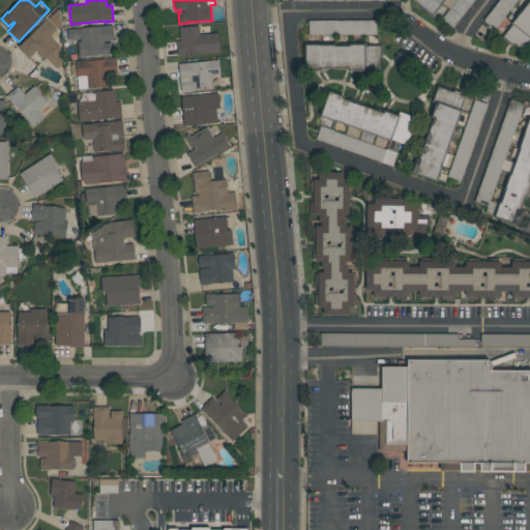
[(445,0),(416,0),(414,3),(434,17),(445,0)]
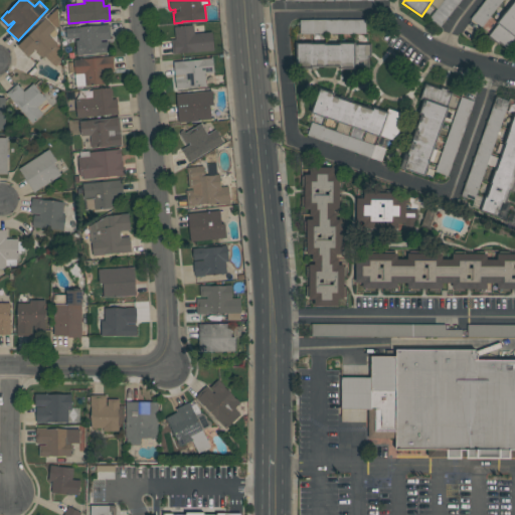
[(461,0),(443,0),(428,19),(440,27),(461,0)]
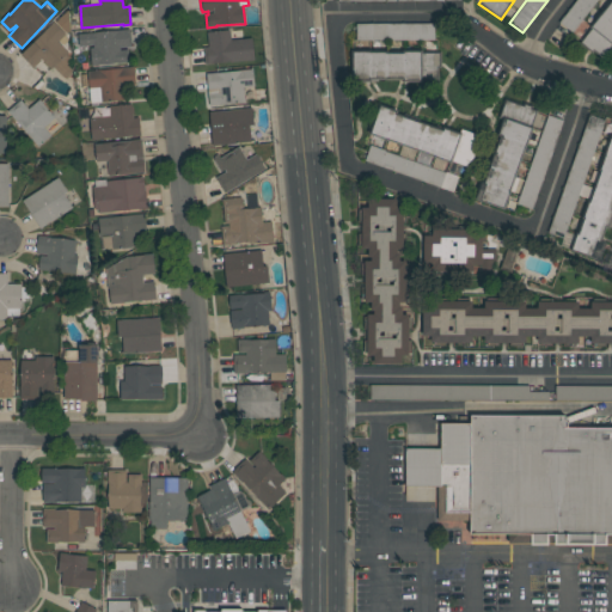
[(597,0),(575,0),(558,23),(571,34),(597,0)]
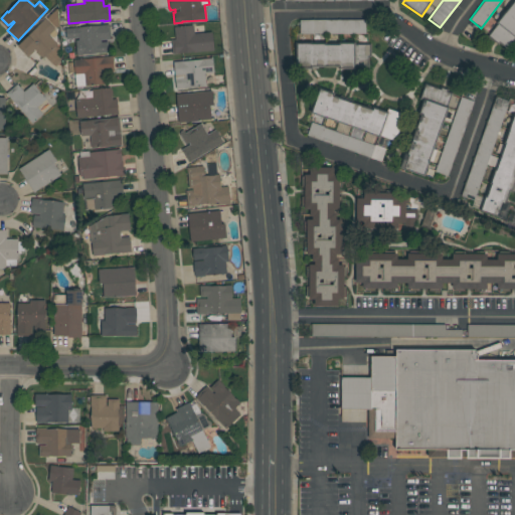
[(514,40),(514,0),(488,36),(507,51),(514,40)]
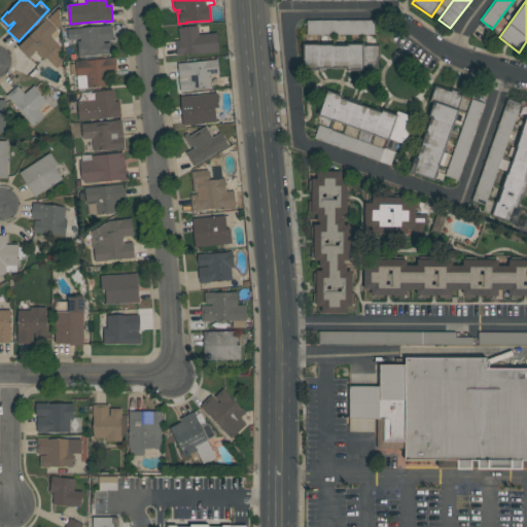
[(50,36),(60,45),(58,47),(62,51),(63,63),(58,69),(46,58),(44,61),(36,51),(30,59),(19,47),(46,19),(57,30),(50,36)]
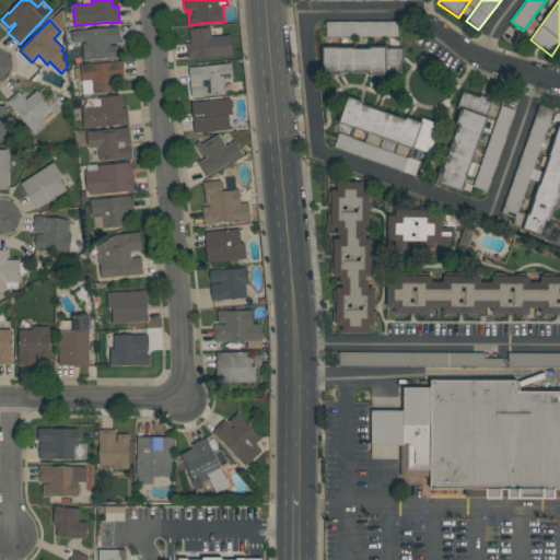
[(397,36),(397,22),(325,22),(325,36),(397,36)]
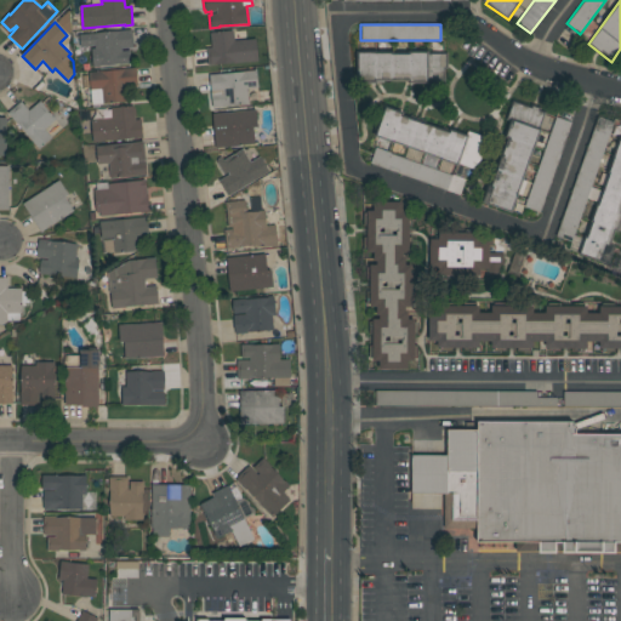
[(132,29),(135,47),(121,49),(121,52),(130,51),(131,63),(93,67),(91,50),(96,49),(96,45),(81,47),(80,35),(132,29)]
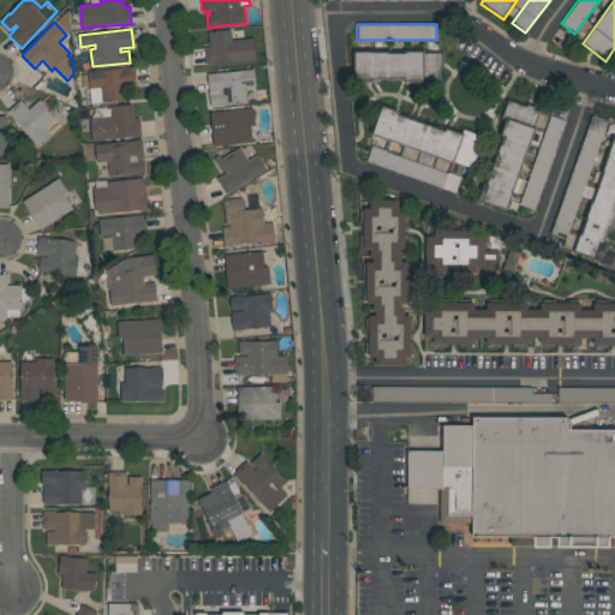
[(207,65),(206,48),(210,47),(209,33),(232,30),(233,41),(254,39),(256,60),(207,65)]
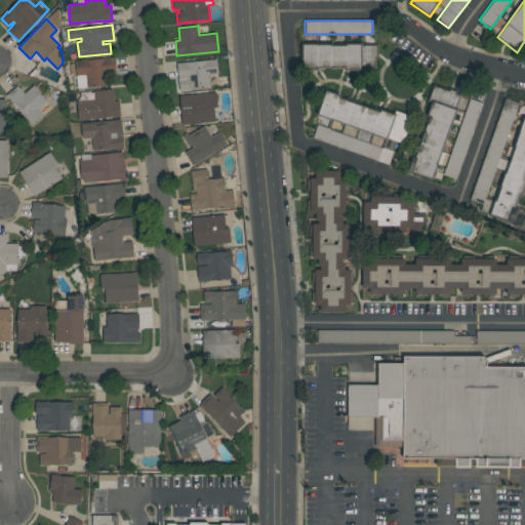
[(375,69),(375,45),(301,45),(301,69),(375,69)]
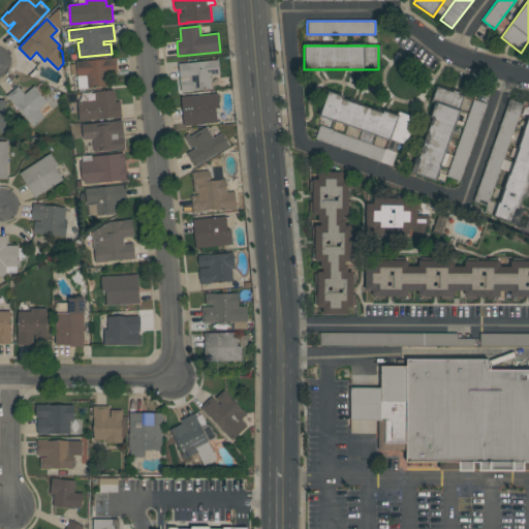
[(116,58),(118,72),(110,73),(111,86),(79,90),(75,62),(116,58)]
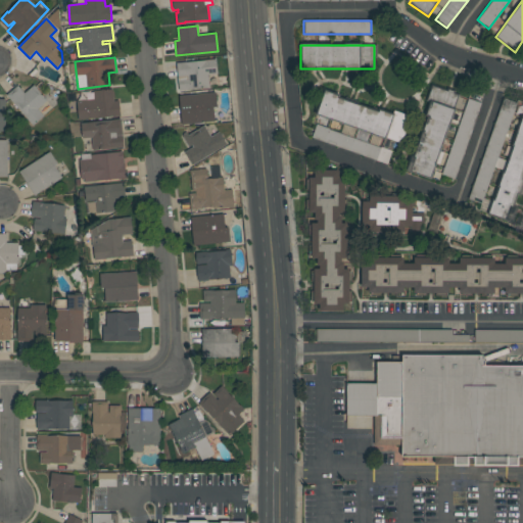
[(217,59),(218,74),(208,75),(209,88),(179,91),(177,63),(217,59)]
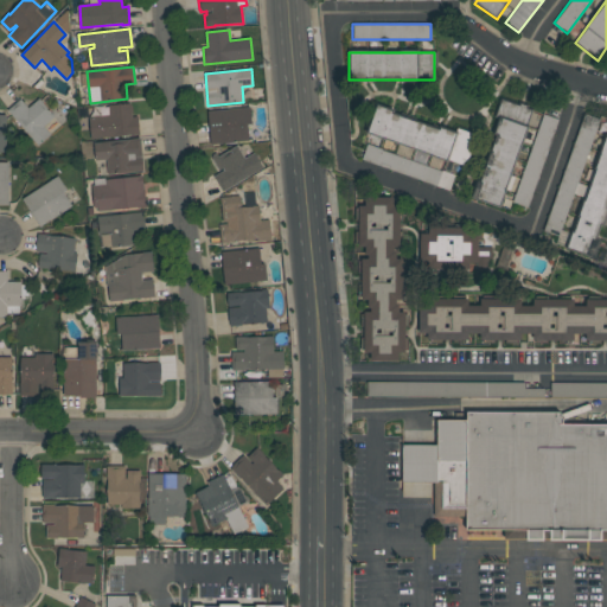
[(8,110),(21,100),(29,108),(39,98),(56,116),(44,127),(51,135),(38,146),(8,110)]
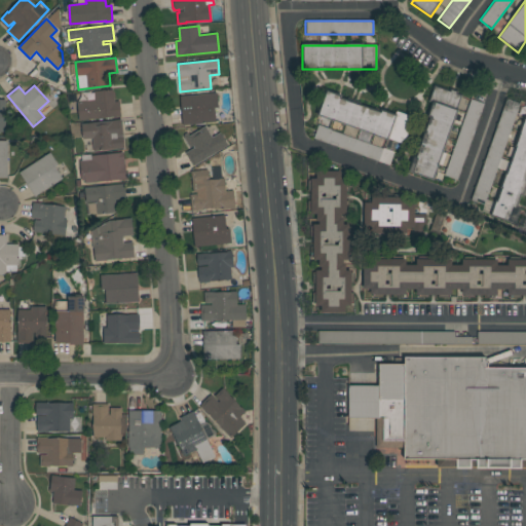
[(433,180),(460,95),(436,86),(408,172),(433,180)]
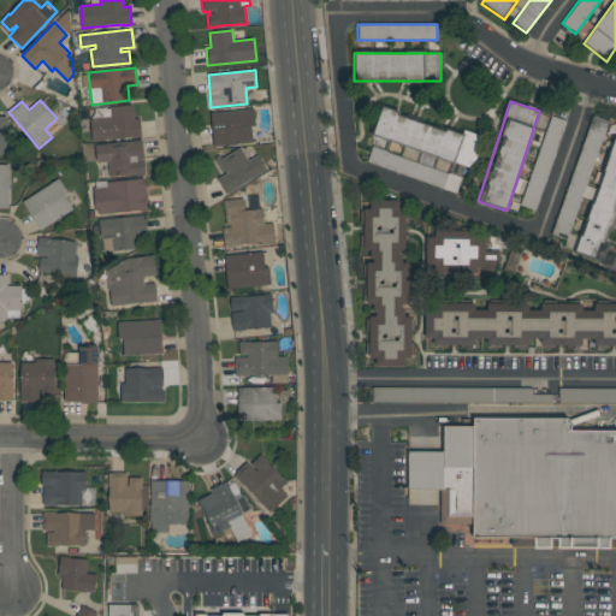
[(93,142),(90,118),(111,117),(111,107),(132,105),(134,108),(135,107),(135,114),(134,114),(135,119),(141,118),(142,136),(93,142)]
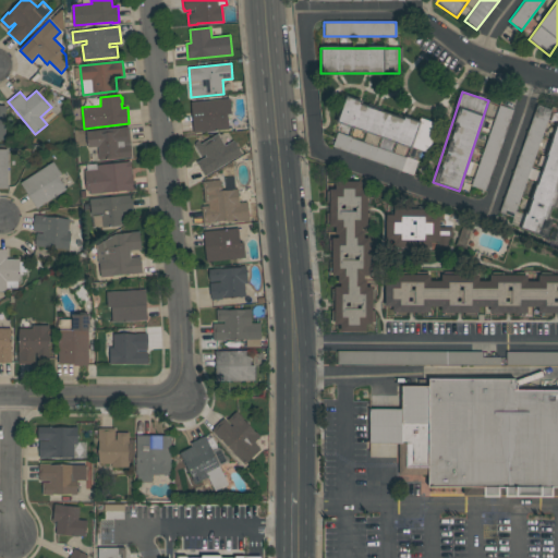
[(230,99),(232,113),(231,113),(232,128),(229,129),(229,130),(194,133),(192,102),(230,99)]
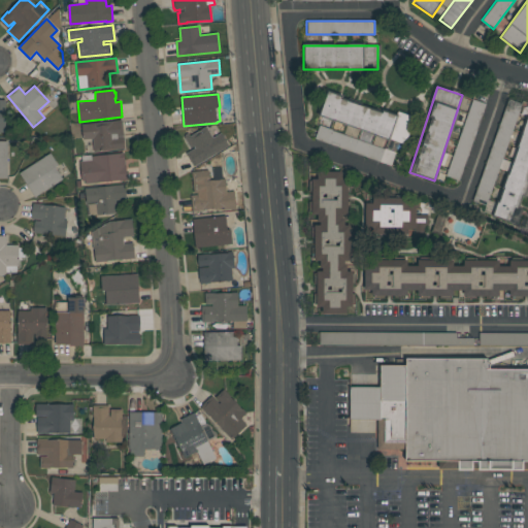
[(396,165),(409,116),(398,112),(397,116),(326,95),(320,118),(361,129),(358,138),(318,127),(314,142),(396,165)]
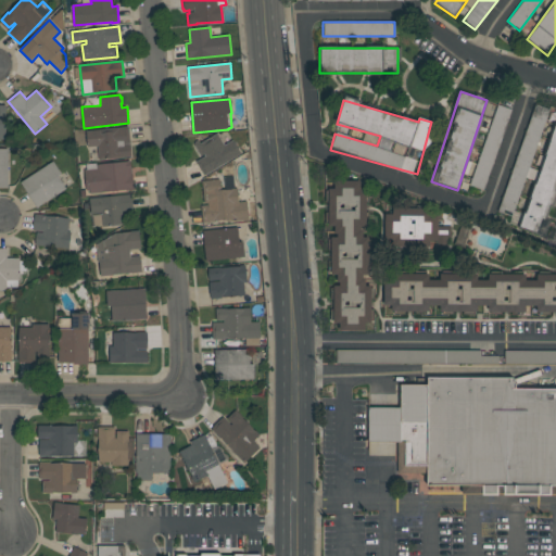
[(509,110),(495,105),(470,186),(484,191),(509,110)]
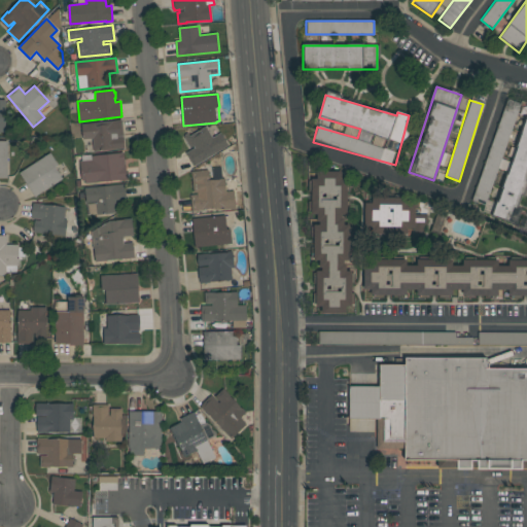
[(502,160),(518,107),(503,103),(472,201),(486,205),(484,213),(491,215),(495,202),(487,200),(497,169),(507,172),(510,163),(502,160)]
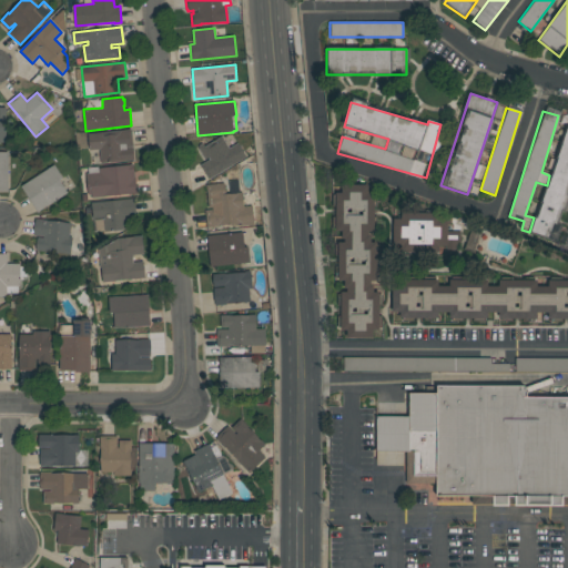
[(533,234),(556,242),(560,225),(567,199),(567,129),(565,128),(533,234)]
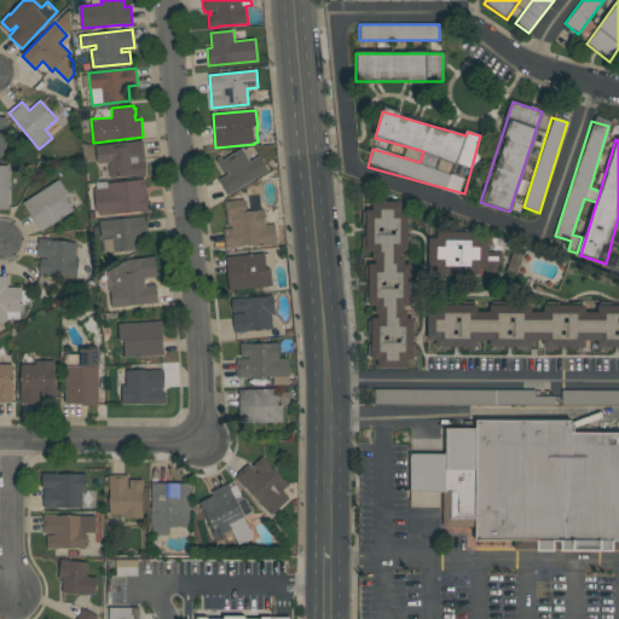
[(144,142),(146,160),(138,160),(138,161),(145,161),(146,174),(110,178),(109,162),(98,163),(96,146),(144,142)]
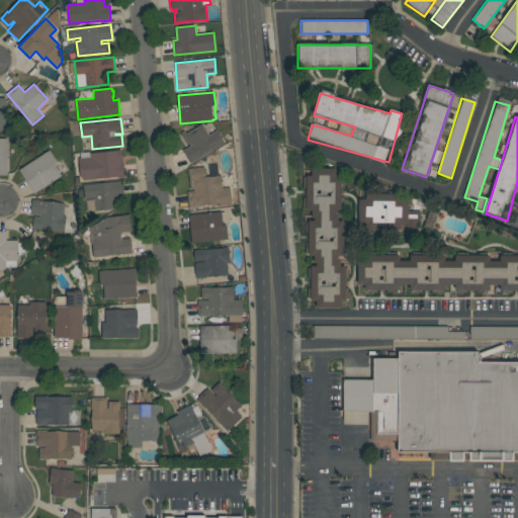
[(190,163),(183,151),(191,146),(190,144),(187,146),(182,137),(181,135),(182,133),(185,131),(186,134),(202,124),(208,136),(218,131),(225,143),(190,163)]
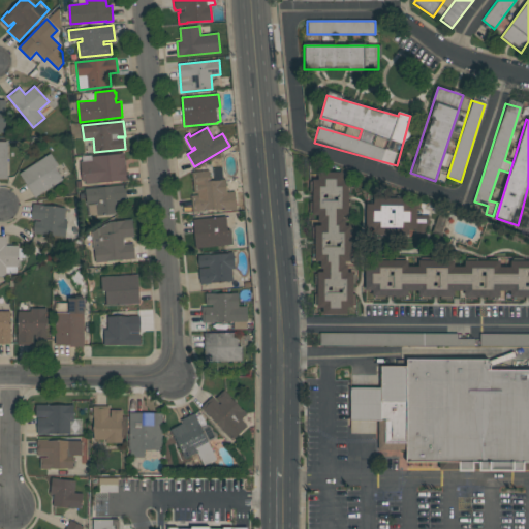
[(51,153),(58,165),(56,167),(63,180),(35,197),(20,174),(51,153)]
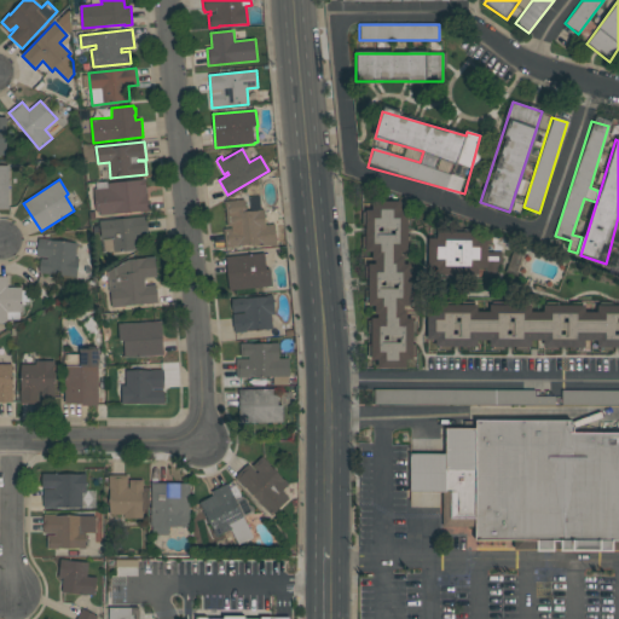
[(97,213),(94,189),(97,189),(96,183),(108,181),(108,184),(143,180),(143,179),(145,179),(146,187),(149,210),(100,217),(100,213),(97,213)]
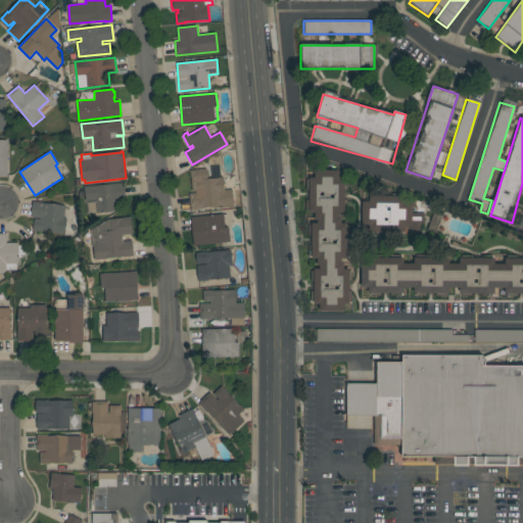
[(233,207),(222,208),(221,205),(190,209),(188,194),(192,193),(189,170),(206,168),(208,179),(223,177),(224,190),(231,190),(233,207)]
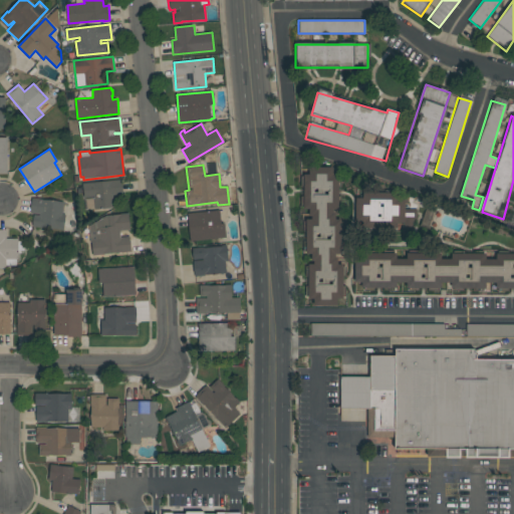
[(302,169),(306,255),(311,254),(312,264),(308,264),(310,307),(337,306),(336,300),(344,300),(342,264),(337,264),(336,255),(341,255),(339,219),(334,220),(333,210),(339,209),(337,176),(332,176),(332,168),(302,169)]
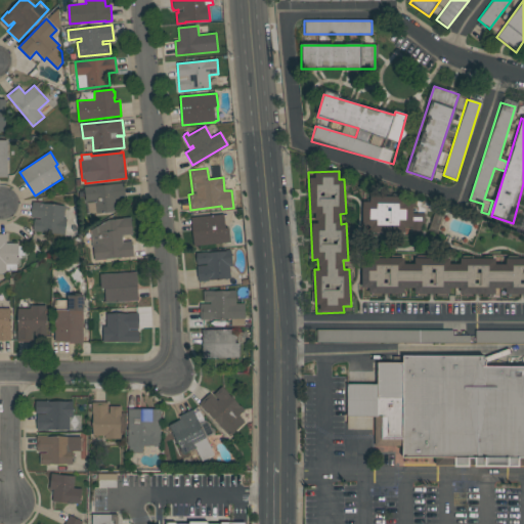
[(124,183),(126,198),(116,199),(117,211),(96,213),(96,212),(90,213),(89,202),(95,201),(85,202),(84,187),(124,183)]
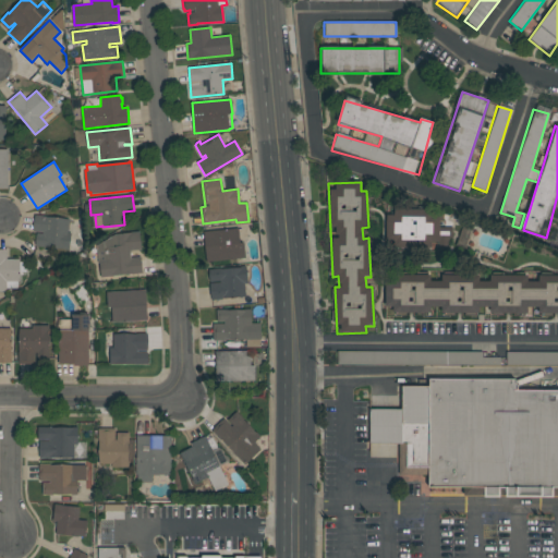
[(450,251),(450,228),(440,227),(440,221),(424,220),(424,211),(386,210),(385,239),(395,239),(395,249),(450,251)]
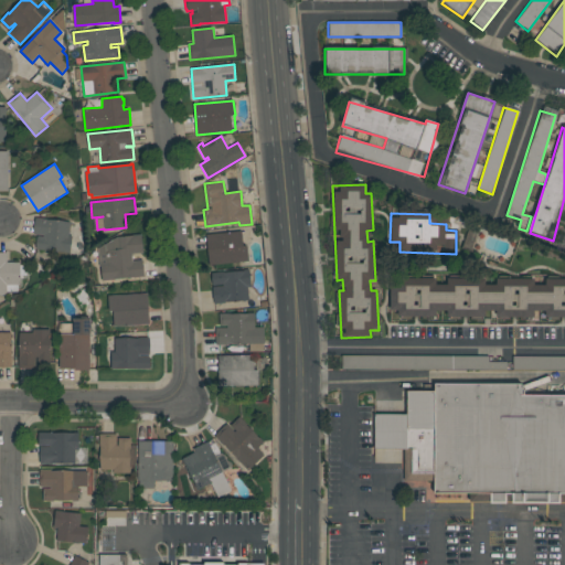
[(71,222),(68,236),(73,236),(71,253),(36,249),(38,236),(43,236),(43,235),(33,234),(35,217),(71,222)]
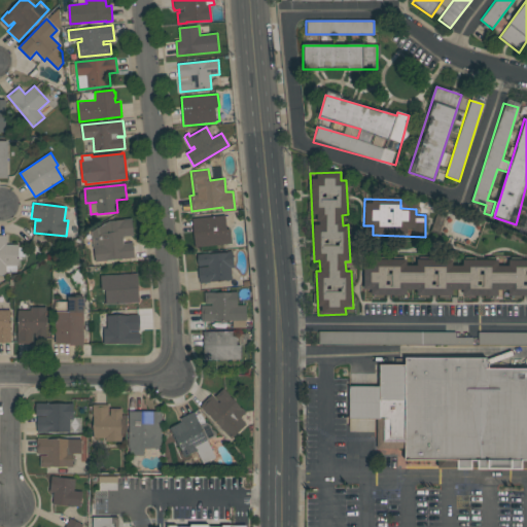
[(224,215),(226,230),(230,230),(232,244),(195,247),(191,219),(224,215)]
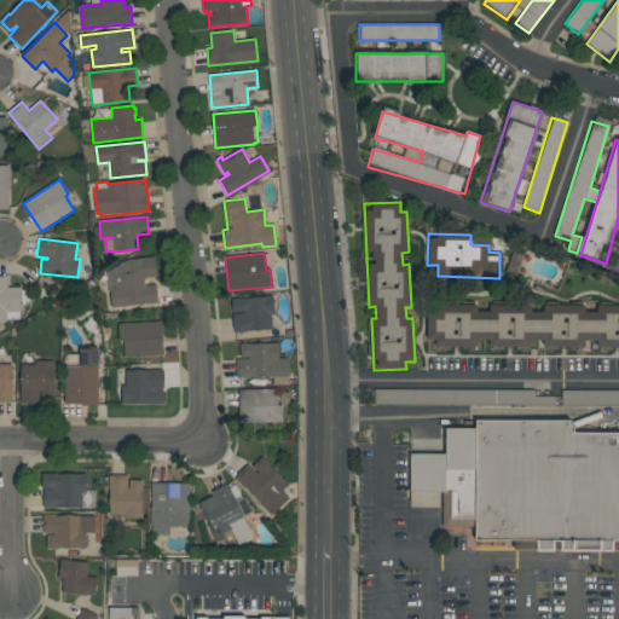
[(144,278),(145,287),(155,285),(157,304),(111,308),(106,272),(127,260),(154,256),(156,277),(144,278)]
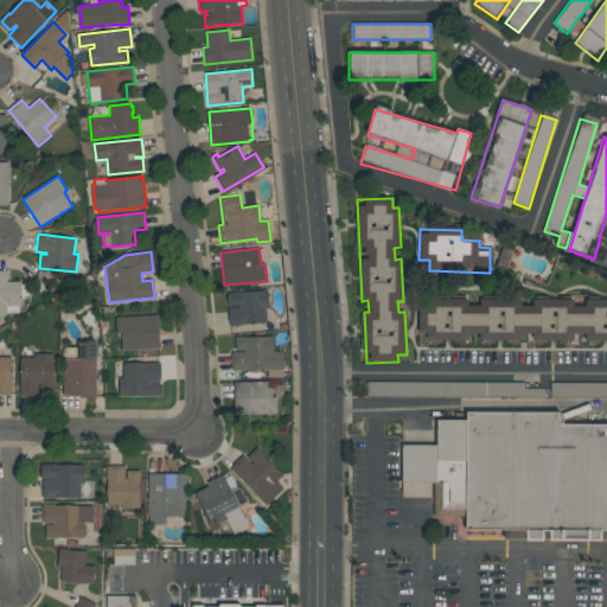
[(0,272),(7,272),(7,282),(21,282),(21,285),(29,285),(29,296),(21,296),(23,306),(19,306),(19,313),(7,313),(7,317),(0,317),(0,272)]
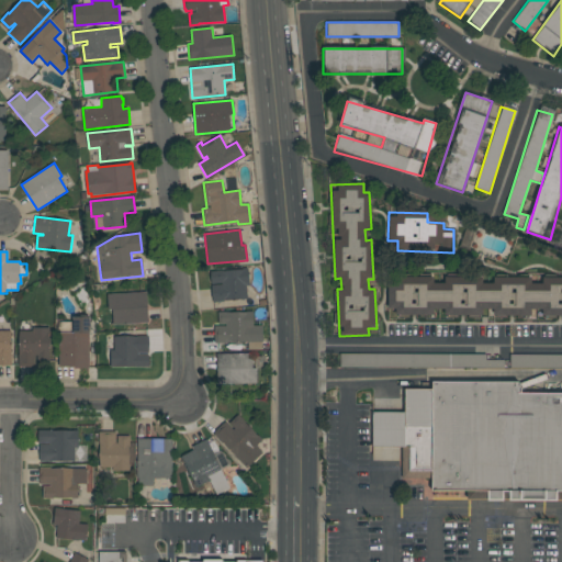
[(213,303),(211,285),(221,284),(221,283),(211,284),(210,272),(247,268),(249,285),(246,285),(247,299),(213,303)]
